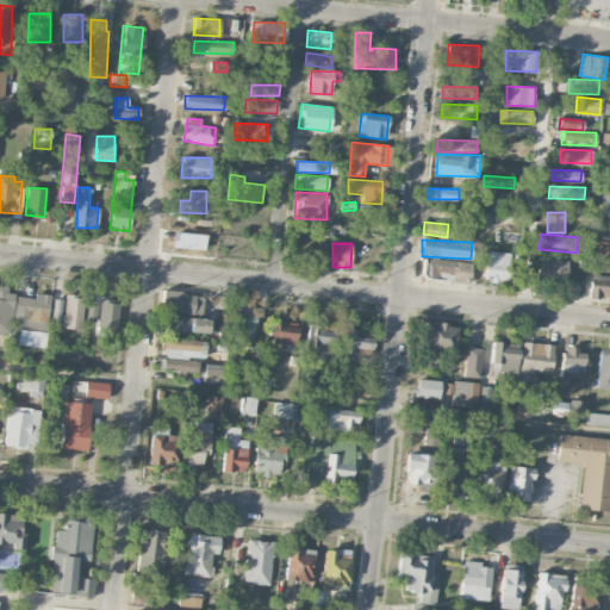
[(509,253),(485,251),(484,280),(508,281),(509,253)]
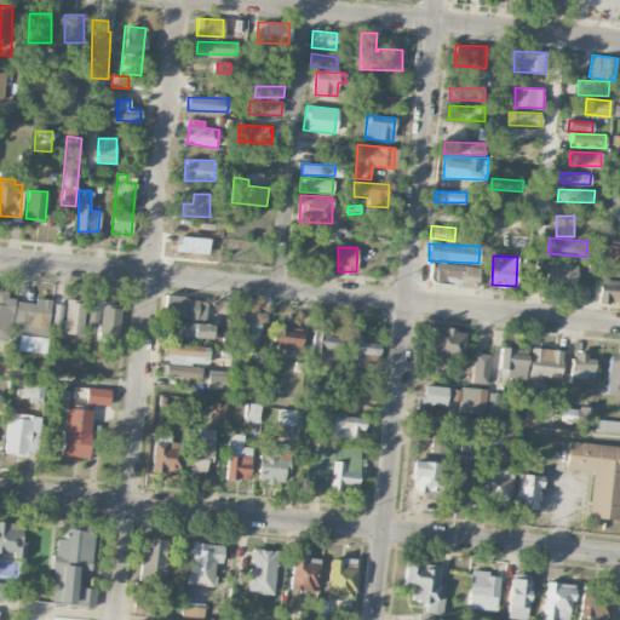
[(547,285),(575,286),(577,264),(547,263),(547,285)]
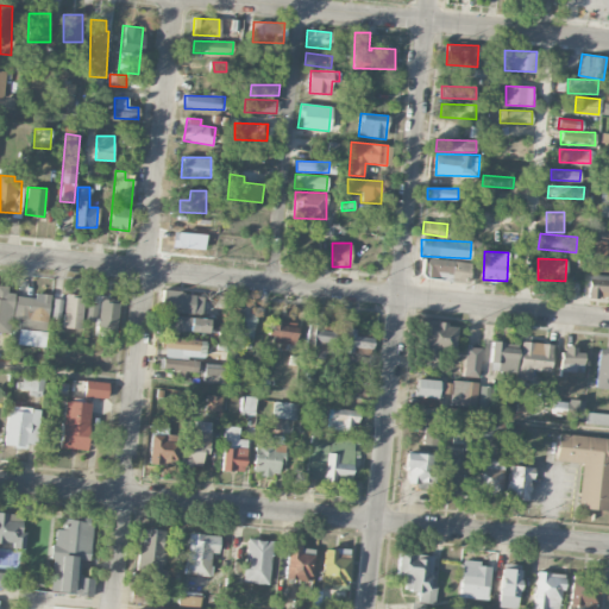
[(438,277),(438,272),(469,274),(470,261),(422,259),(421,276),(438,277)]
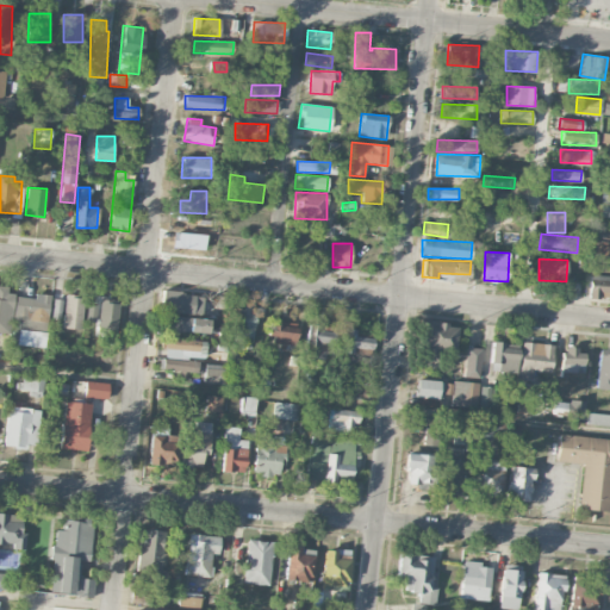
[(609,299),(609,275),(590,274),(589,298),(609,299)]
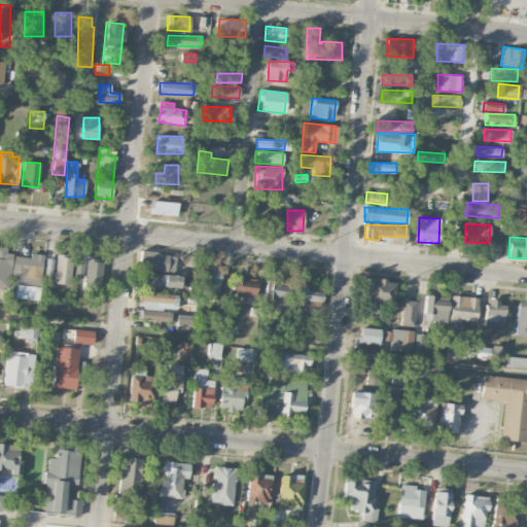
[(0,287),(8,288),(12,250),(0,248),(0,287)]
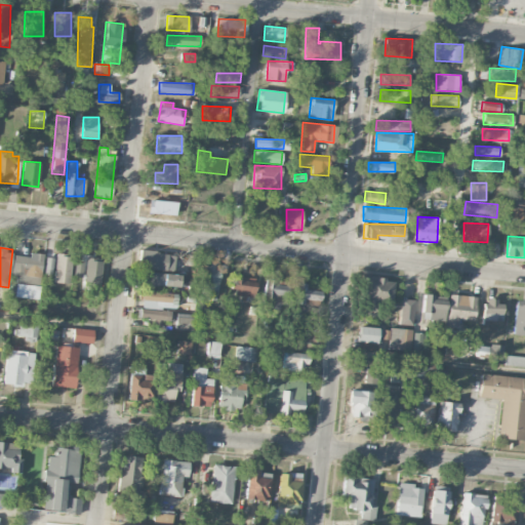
[(138,268),(166,271),(169,253),(140,249),(138,268)]
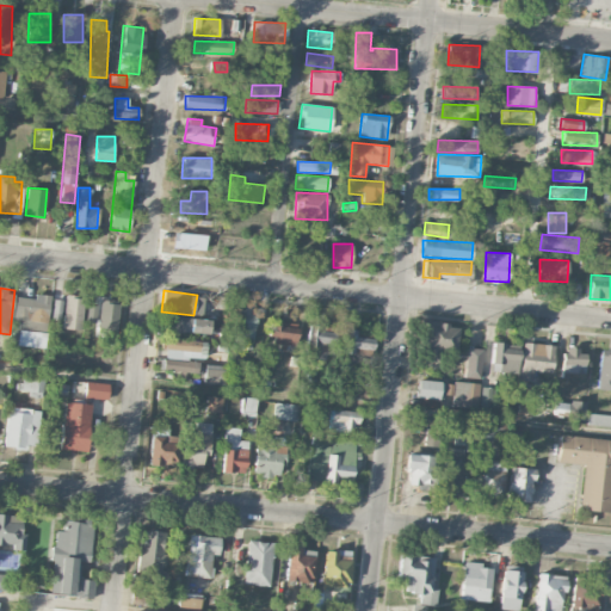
[(11,344),(44,347),(50,295),(35,294),(35,300),(14,297),(11,344)]
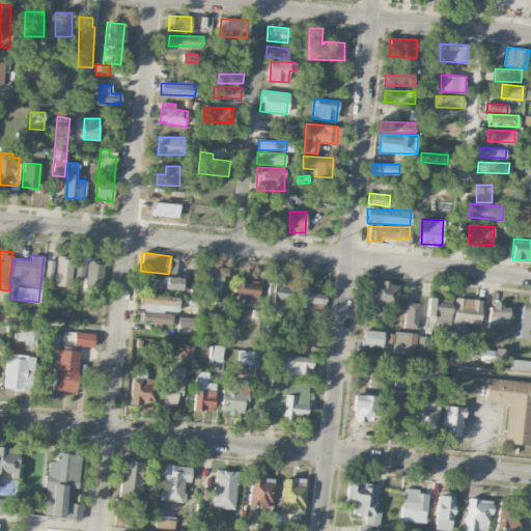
[(73,258),(56,258),(55,286),(72,286),(73,258)]
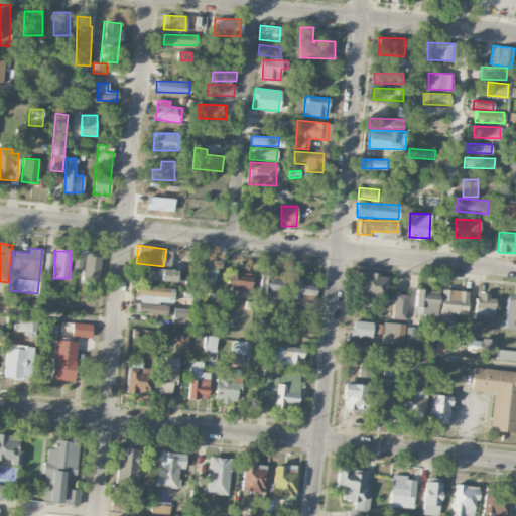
[(84,280),(100,281),(101,255),(85,255),(84,280)]
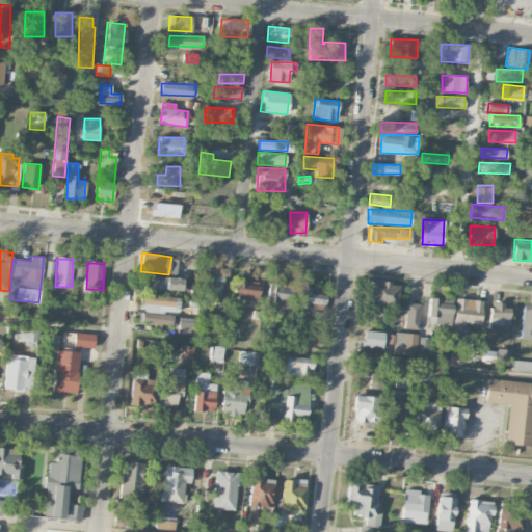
[(84,264),(76,264),(76,280),(83,281),(84,264)]
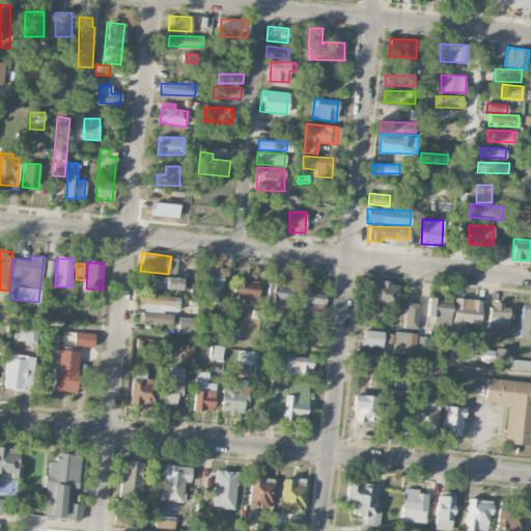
[(203,294),(220,295),(221,267),(205,267),(203,294)]
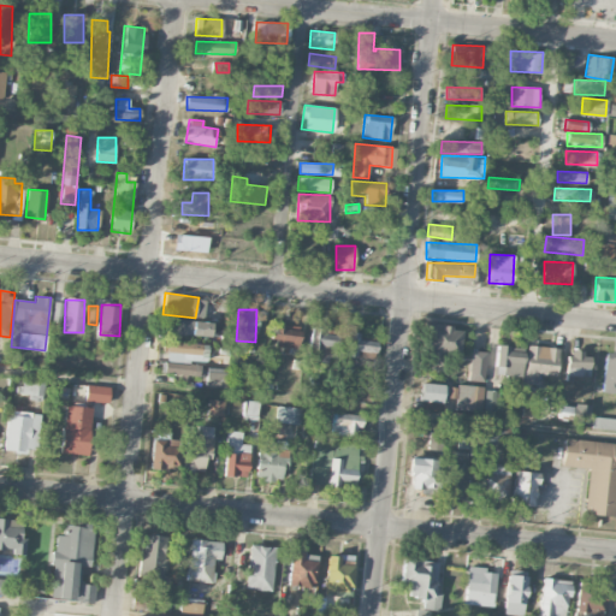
[(169,336),(221,337),(221,323),(169,320),(169,336)]
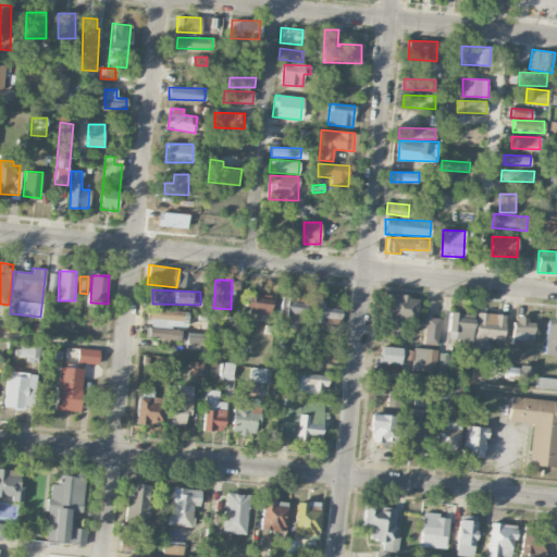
[(246,313),(269,316),(271,296),(248,294),(246,313)]
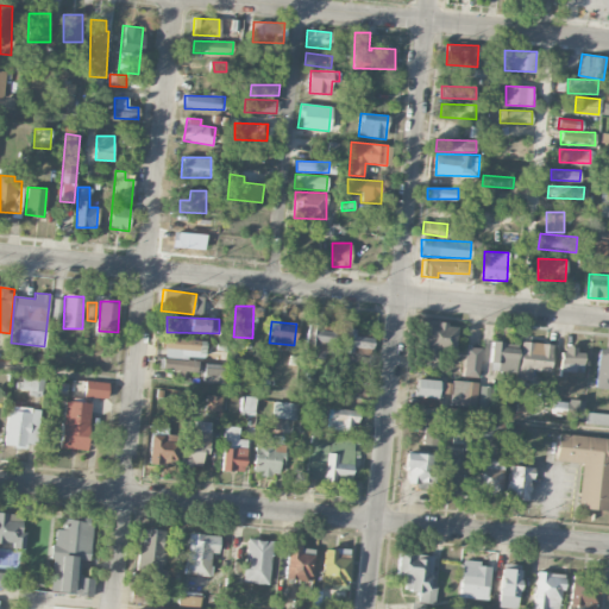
[(456,352),(456,322),(420,321),(419,365),(433,365),(433,351),(456,352)]
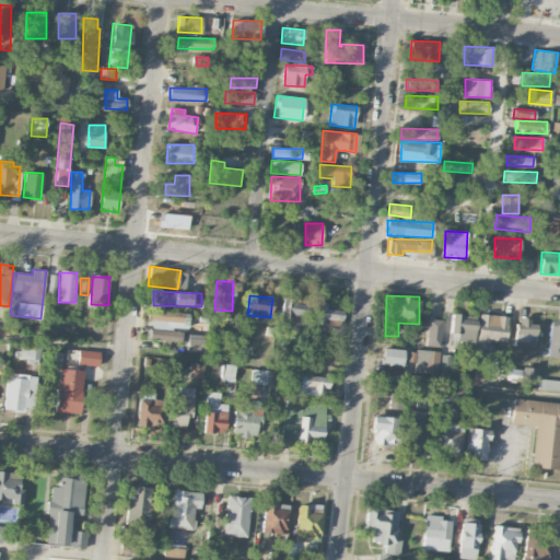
[(306,300),(282,299),(280,325),(305,326),(306,300)]
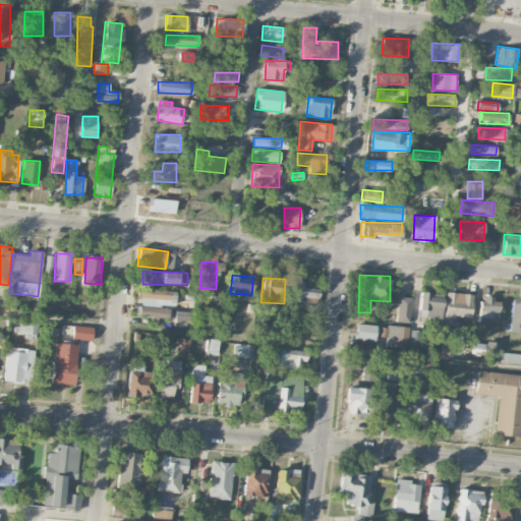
[(302,302),(302,297),(317,298),(317,288),(303,287),(304,281),(293,281),(292,301),(302,302)]
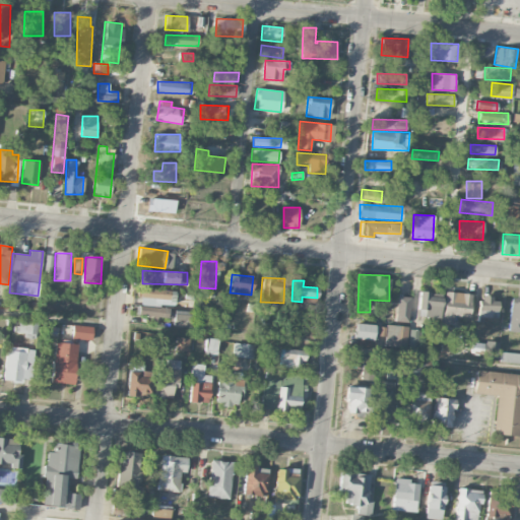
[(176,289),(139,289),(139,305),(176,306),(176,289)]
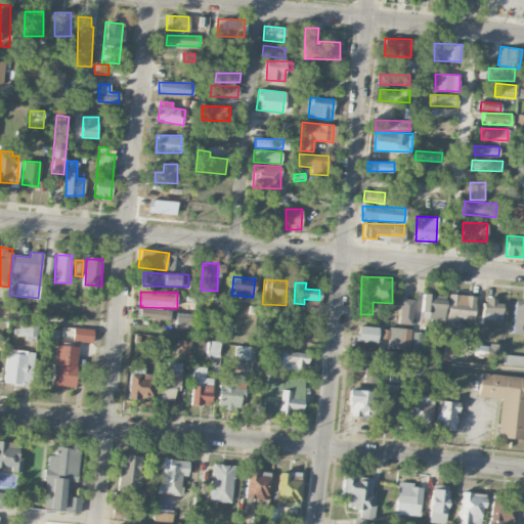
[(476,297),(449,293),(444,325),(457,328),(459,318),(473,320),(476,297)]
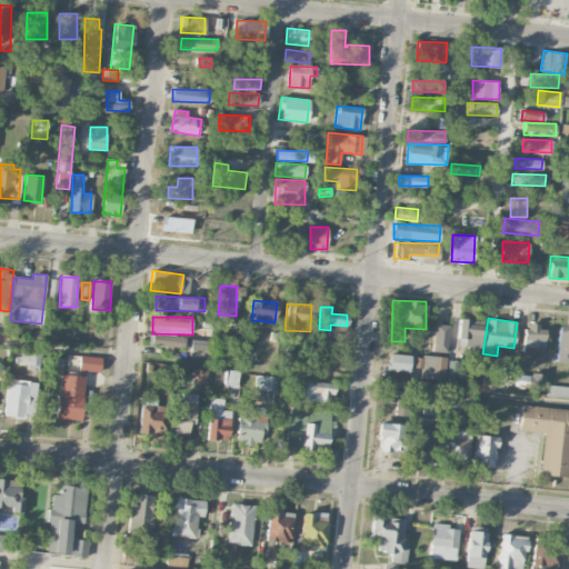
[(483,321),(459,320),(458,347),(482,348),(483,321)]
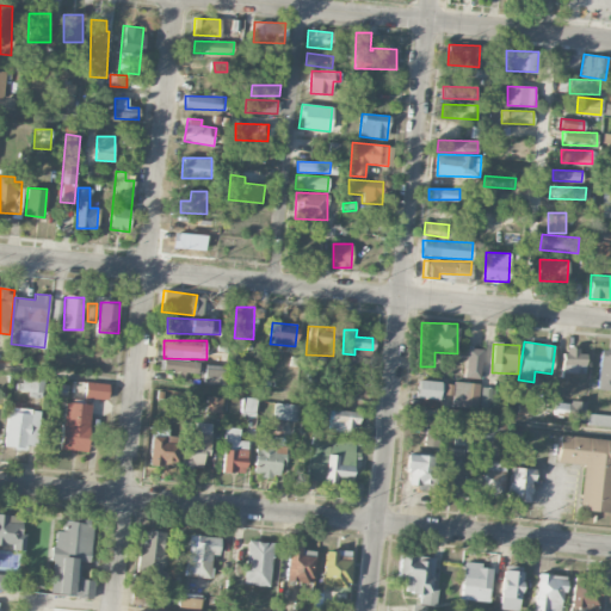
[(466,377),(481,378),(482,349),(466,347),(466,377)]
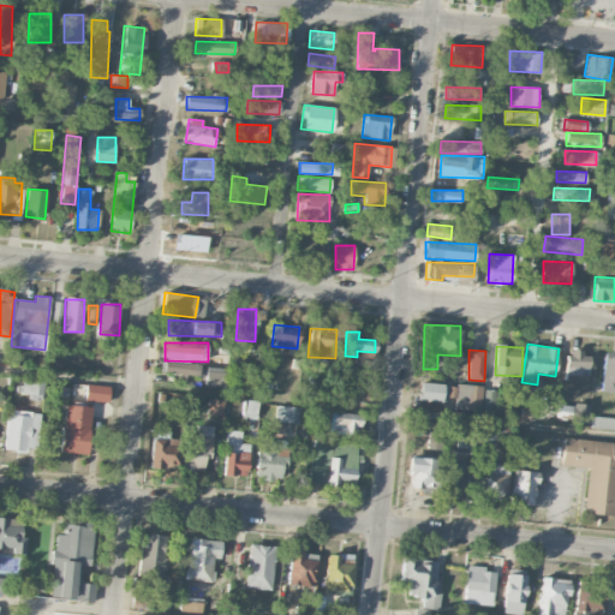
[(589,376),(589,352),(567,352),(566,375),(589,376)]
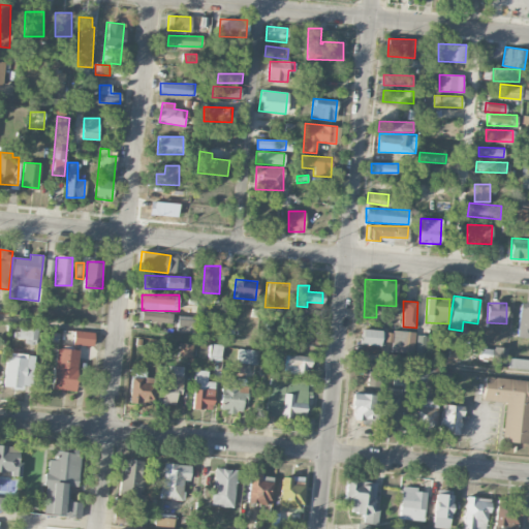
[(172,322),(172,313),(138,312),(137,320),(172,322)]
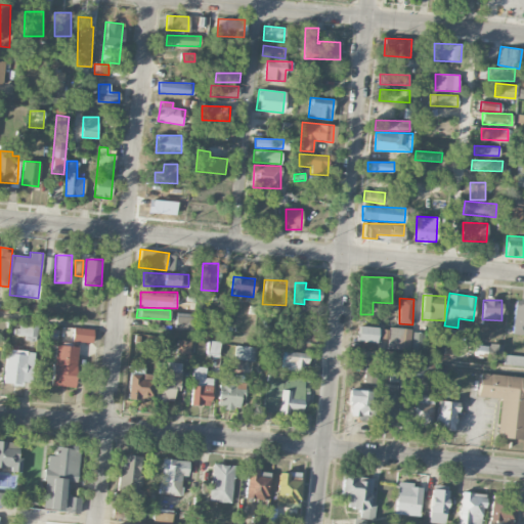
[(191,330),(192,313),(176,313),(176,329),(191,330)]
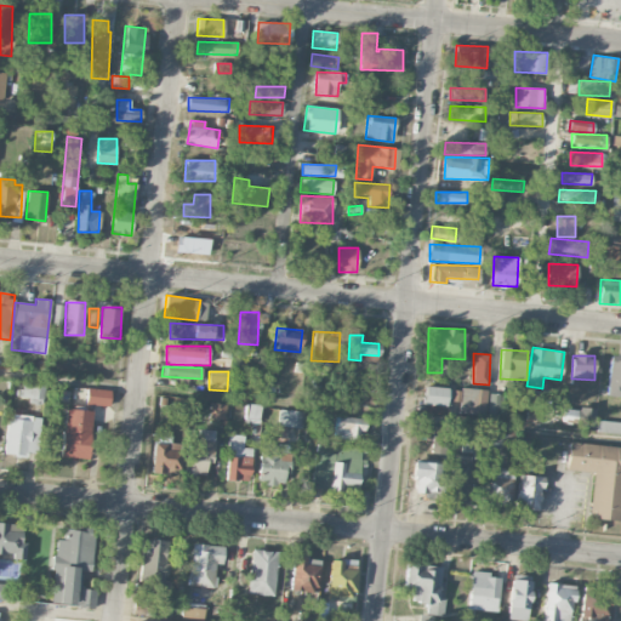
[(43,402),(43,383),(21,382),(20,400),(43,402)]
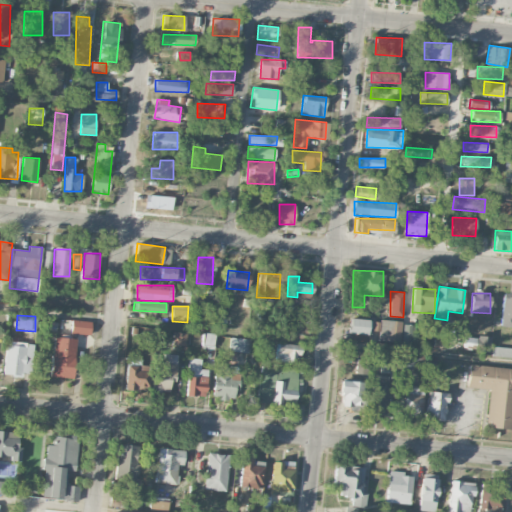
[(402,322),(350,318),(348,332),(378,335),(377,341),(400,343),(402,322)]
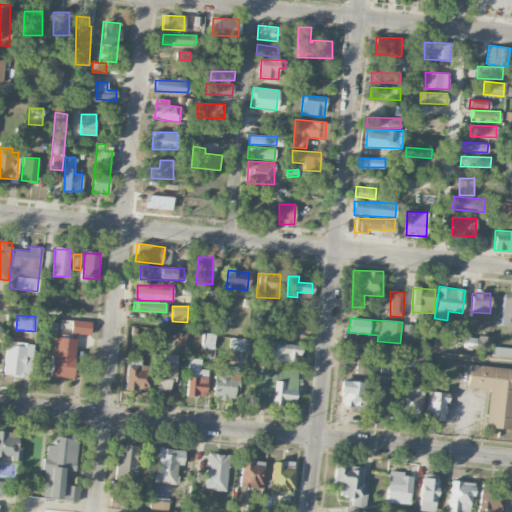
[(91,322),(72,319),(70,332),(89,335),(91,322)]
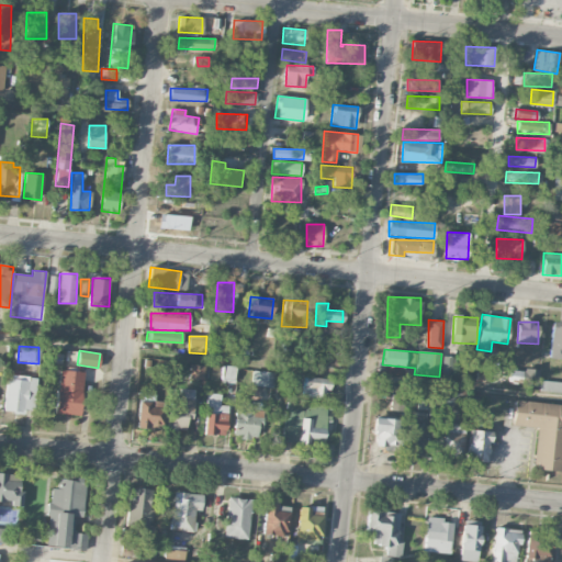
[(441,378),(451,378),(453,357),(444,356),(441,378)]
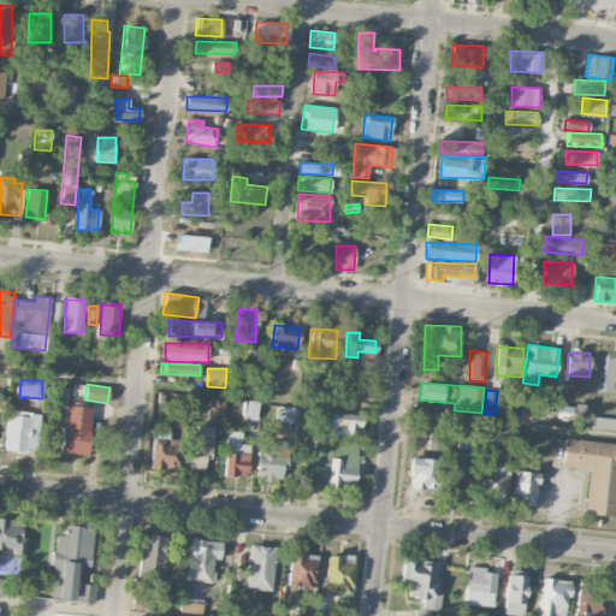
[(225,400),(208,400),(208,415),(224,416),(225,400)]
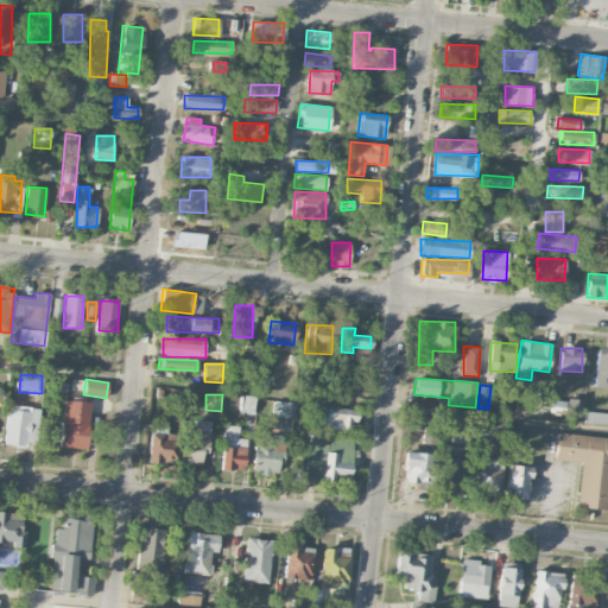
[(240,411),(254,412),(255,396),(241,396),(240,411)]
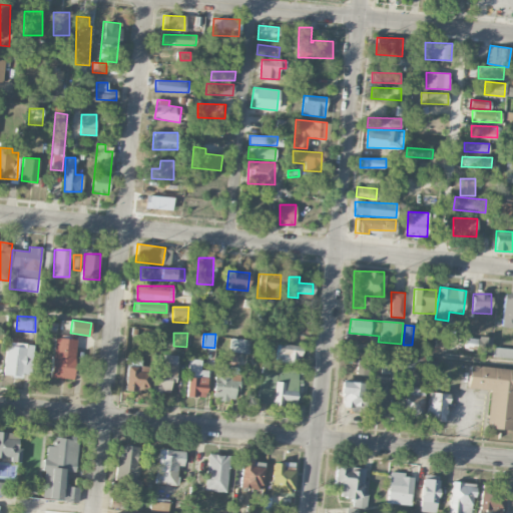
[(75,339),(53,338),(51,378),(74,379),(75,339)]
